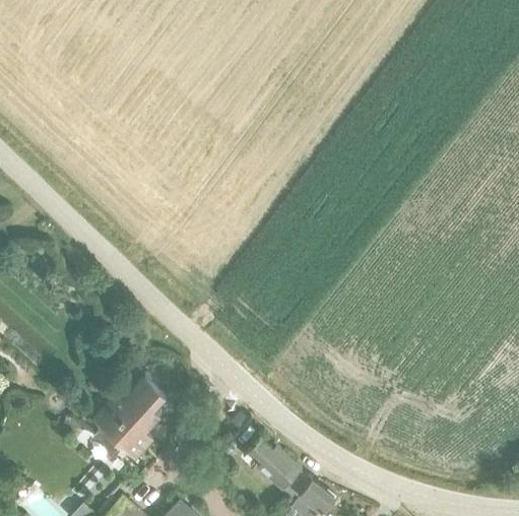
[(102,430),(91,441),(92,442),(95,442),(99,443),(103,446),(105,447),(107,451),(109,453),(110,455),(110,458),(111,459),(122,447),(136,460),(155,441),(146,433),(160,416),(153,409),(167,396),(145,378),(125,400),(117,394),(92,421),(102,430)]
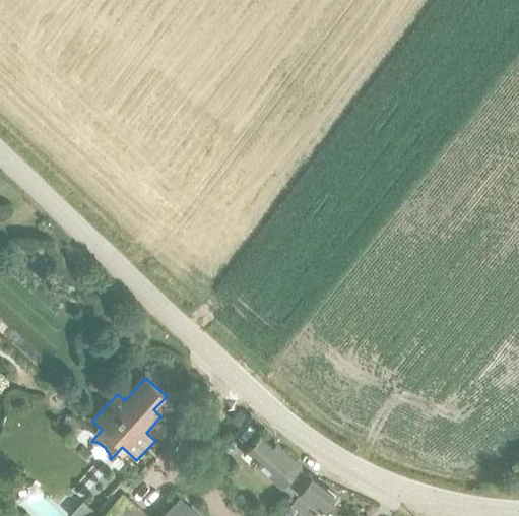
[(299,498),(313,480),(302,470),(303,469),(277,446),(273,450),(261,439),(250,451),(262,462),(257,467),(283,492),(284,491),(290,497),(288,498),(292,500),(296,495),(299,498)]
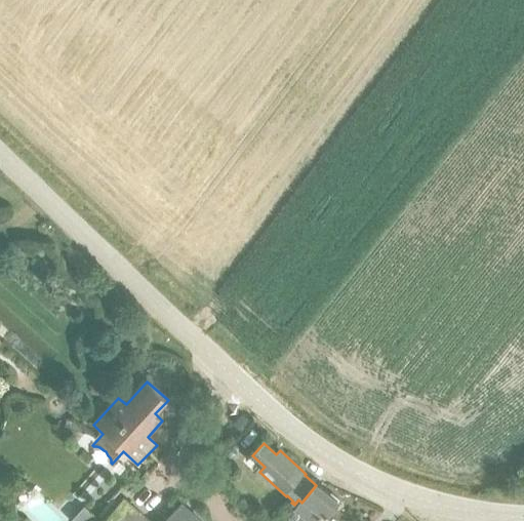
[(316,485),(301,503),(294,513),(295,514),(290,520),(321,520),(324,516),(326,518),(338,502),(316,485)]
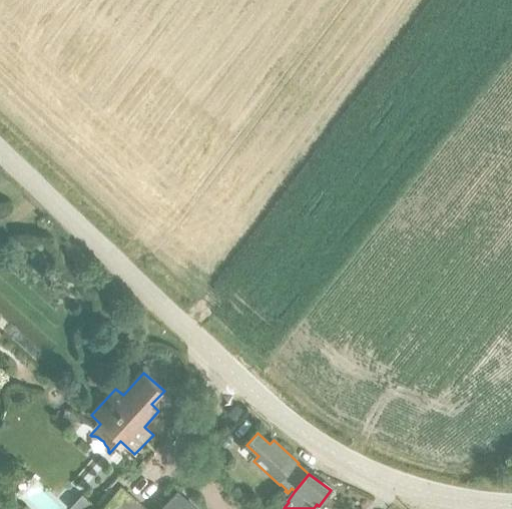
[(61,508),(35,483),(24,494),(39,508),(61,508)]
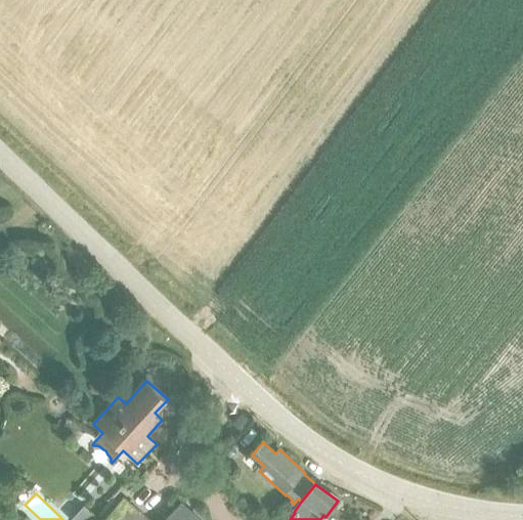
[(144,519),(124,501),(105,519),(144,519)]
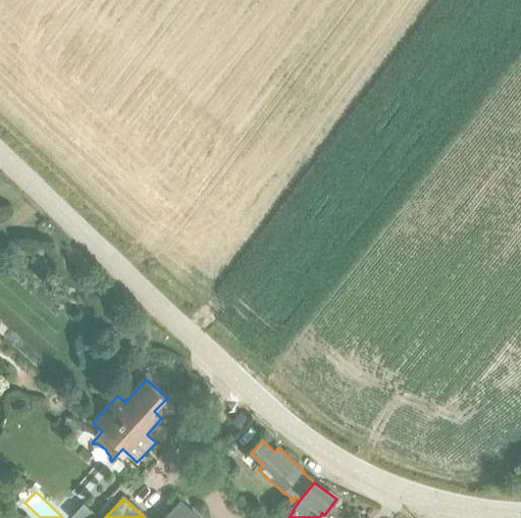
[(199,517),(180,501),(165,517),(199,517)]
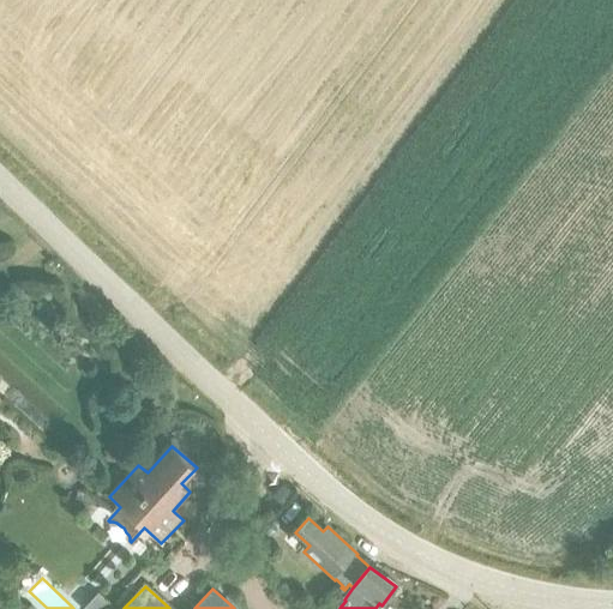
[(100,594),(86,608),(116,608),(100,594)]
